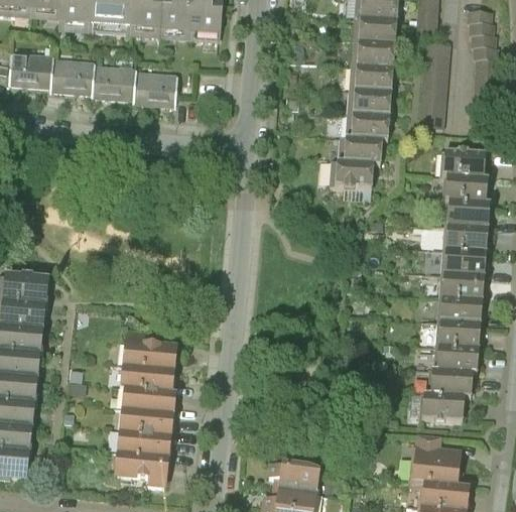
[(7,0),(7,10),(53,13),(53,0),(7,0)]
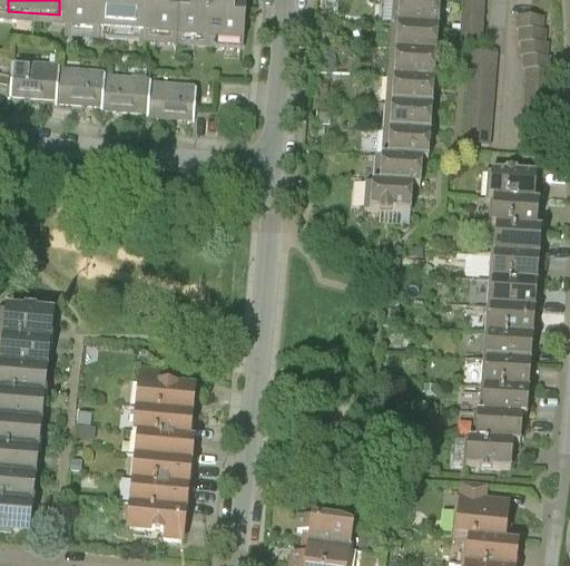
[(105,35),(106,0),(59,0),(59,15),(58,30),(105,35)]
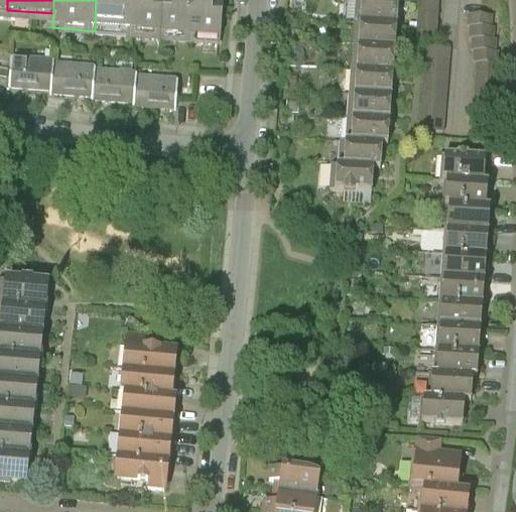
[(136,35),(138,0),(96,0),(95,31),(136,35)]
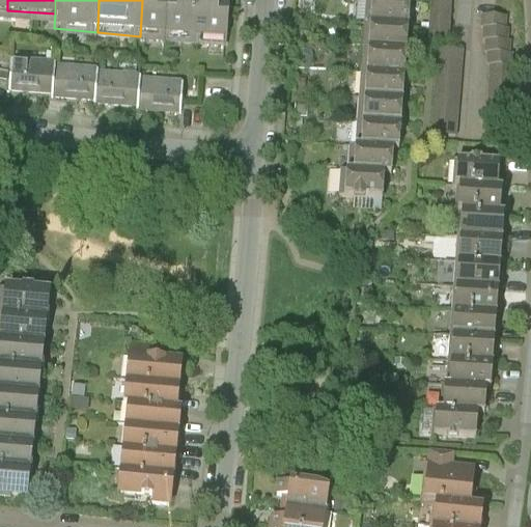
[(184,39),(187,0),(142,0),(140,36),(184,39)]
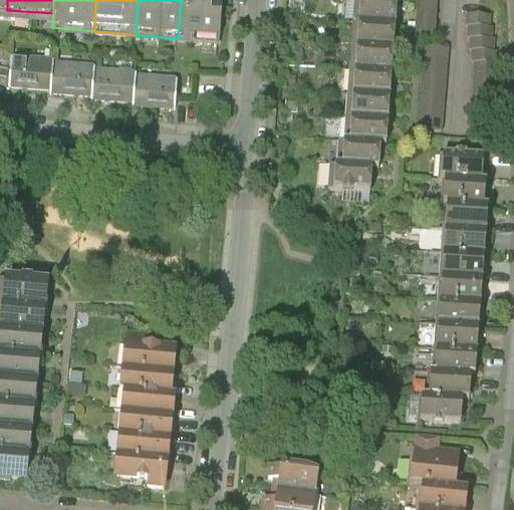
[(181,0),(178,38),(219,42),(222,14),(223,0),(181,0)]
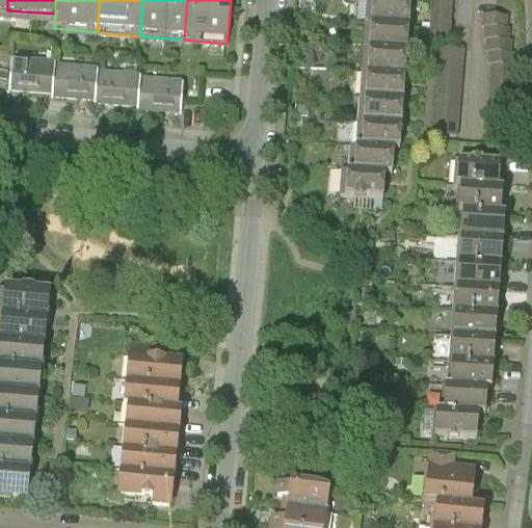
[(409,25),(411,0),(370,0),(368,22),(409,25)]
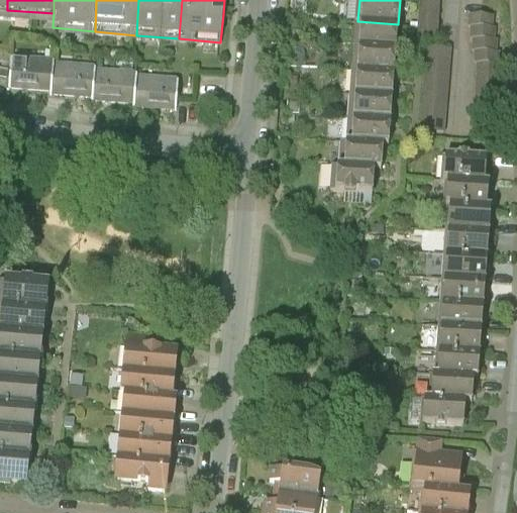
[(436,28),(438,0),(417,0),(415,26),(436,28)]
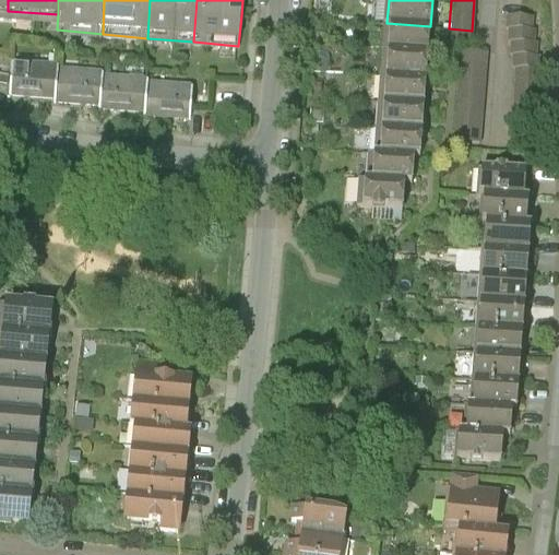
[(513,65),(530,67),(520,13),(502,13),(513,65)]
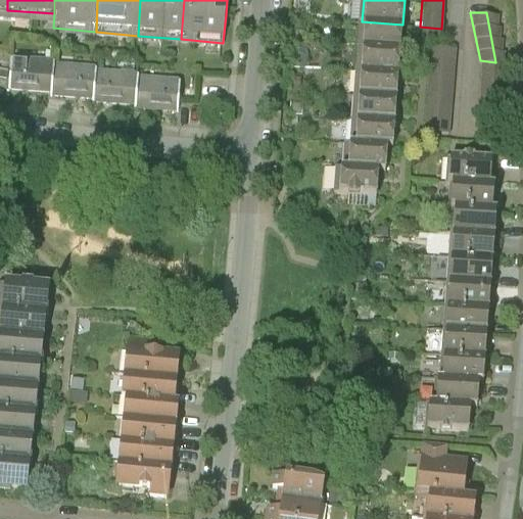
[(401,49),(402,25),(362,21),(360,46),(401,49)]
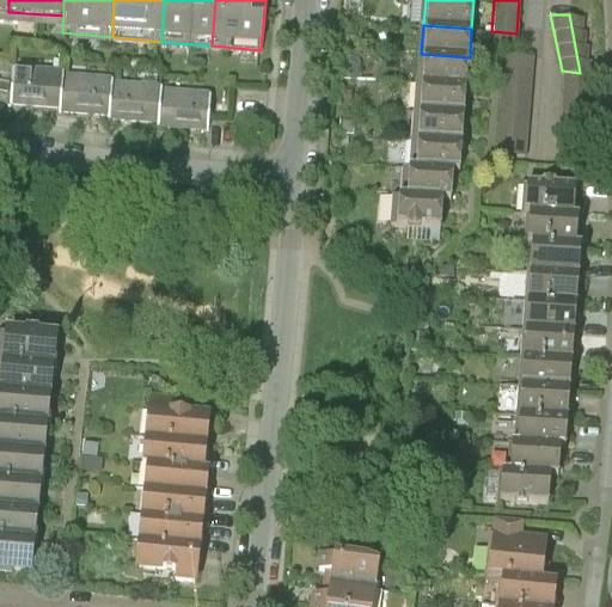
[(467,86),(470,57),(421,54),(418,81),(467,86)]
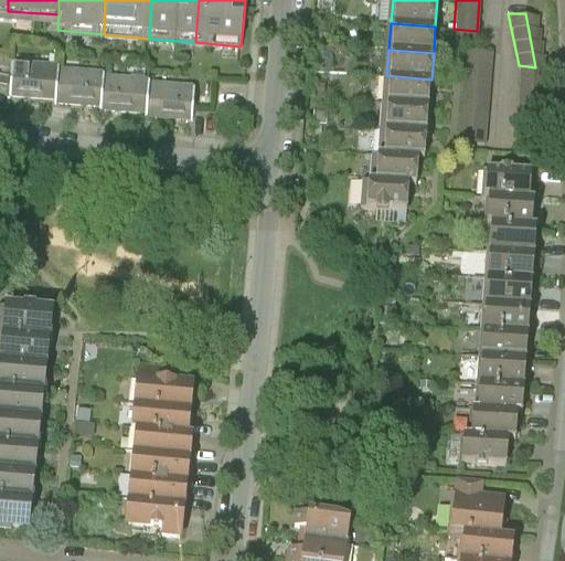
[(493,52),(462,50),(455,136),(486,138),(493,52)]
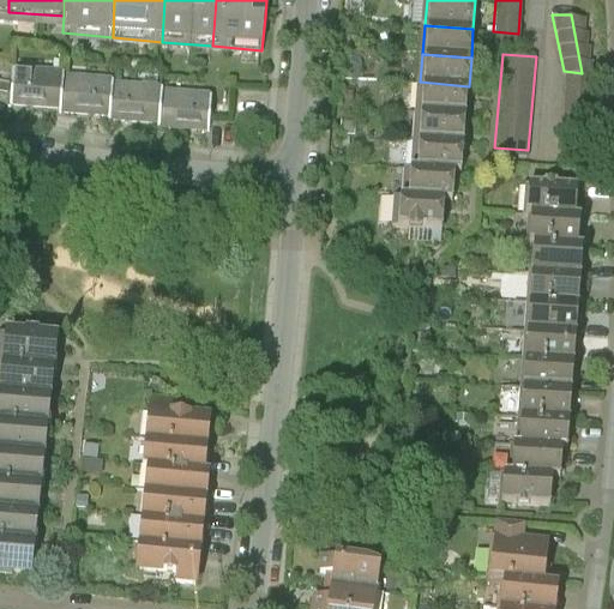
[(58,110),(64,71),(14,65),(8,104),(26,107),(58,110)]
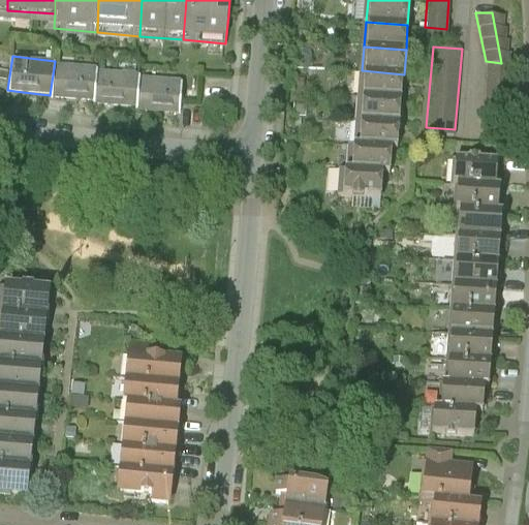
[(92,100),(96,66),(55,61),(50,95),(68,97),(92,100)]
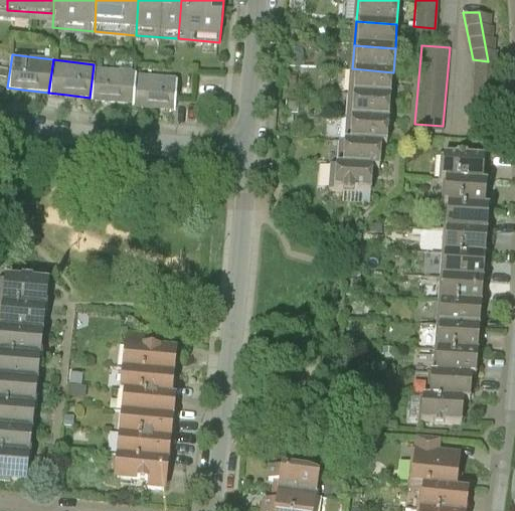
[(473,59),(467,127),(482,129),(488,61),(473,59)]
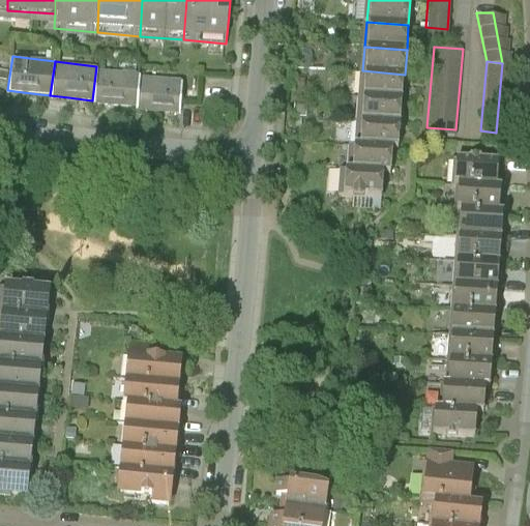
[(136,106),(140,71),(96,66),(92,100),(112,103),(136,106)]
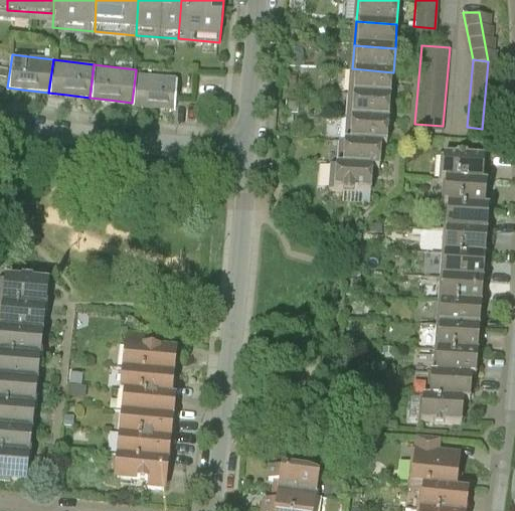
[(391,96),(393,72),(352,68),(350,93),(391,96)]
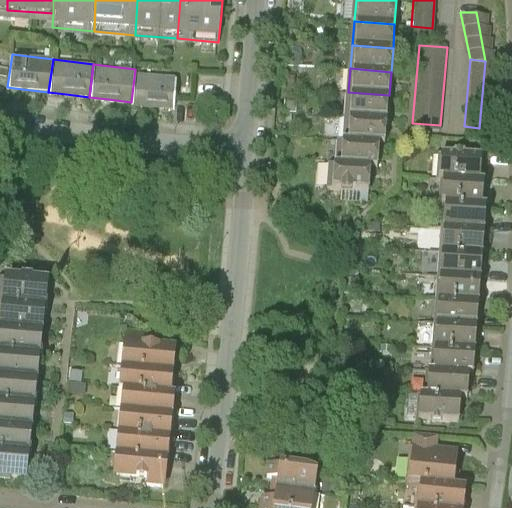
[(177,75),(135,69),(131,102),(152,105),(173,107),(175,95),(177,75)]
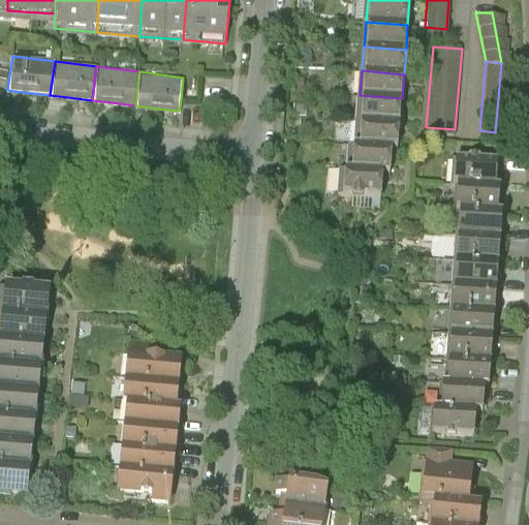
[(400,123),(402,98),(360,95),(359,120),(400,123)]
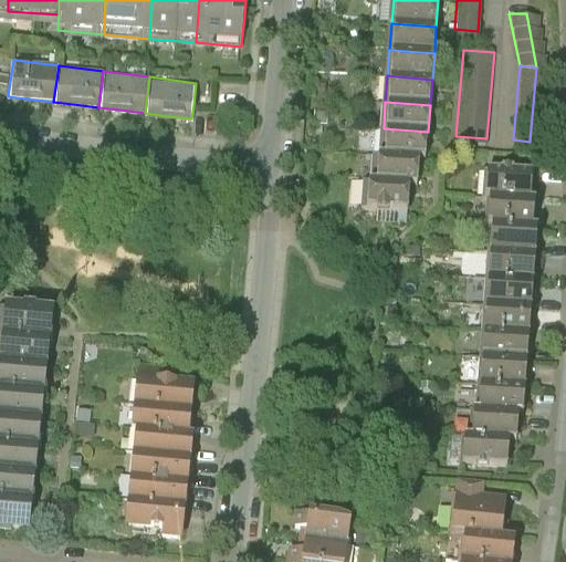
[(426,158),(428,132),(384,128),(381,155),(419,157),(426,158)]
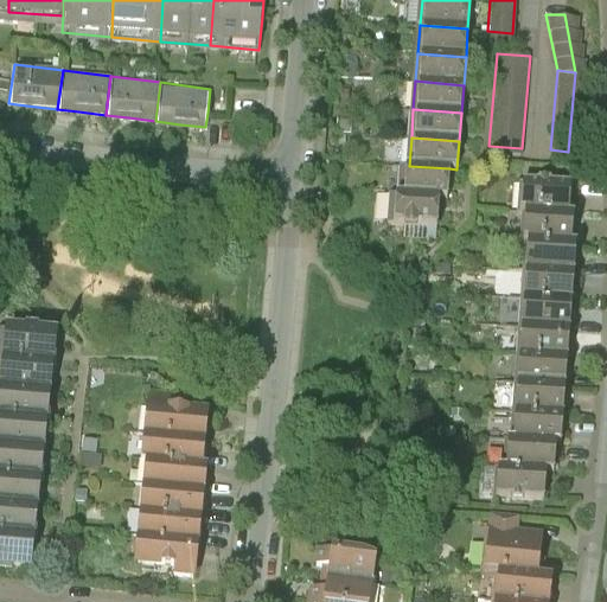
[(447,198),(449,168),(409,166),(401,165),(398,193),(439,197),(447,198)]
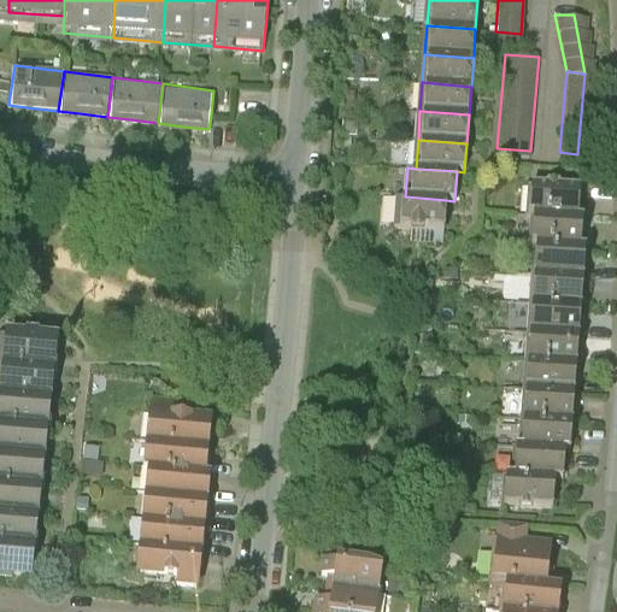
[(527,213),(533,213),(579,217),(581,186),(529,182),(527,213)]
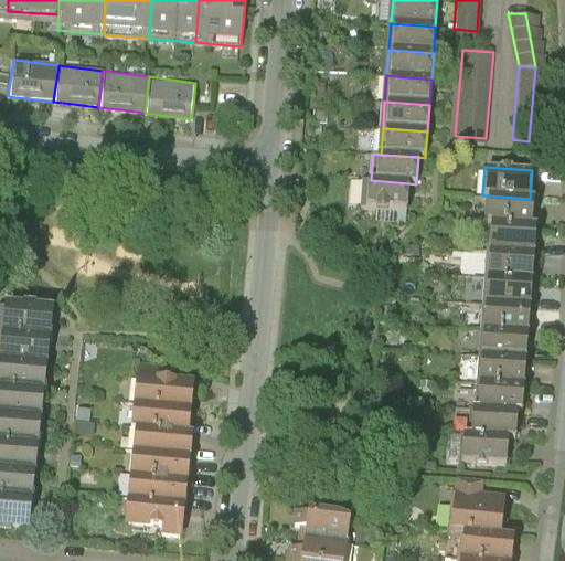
[(406,211),(408,183),(371,180),(363,180),(361,208),(406,211)]
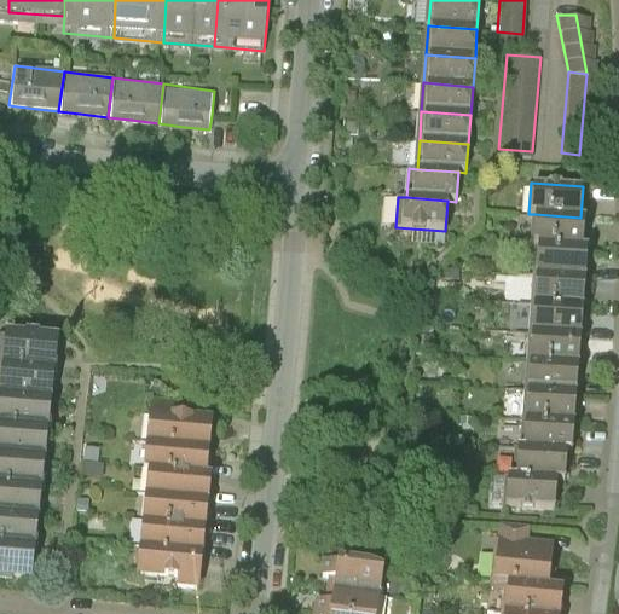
[(536,242),(582,245),(584,219),(580,218),(534,214),(532,242),(536,242)]
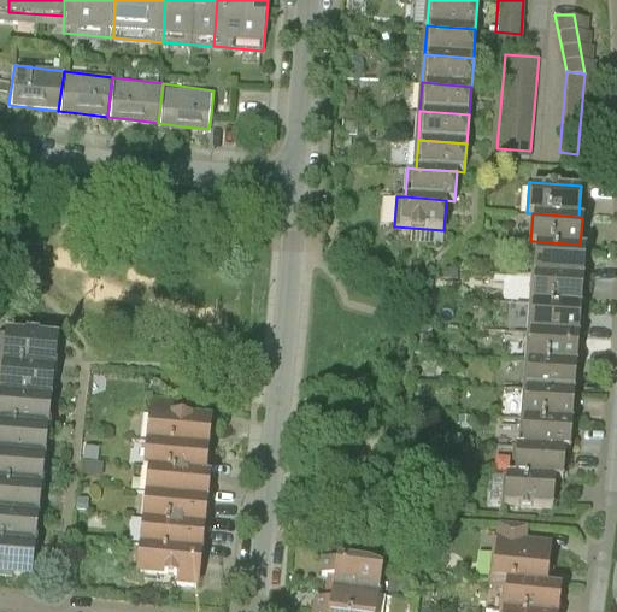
[(534,241),(533,270),(582,274),(583,245),(580,245),(534,241)]
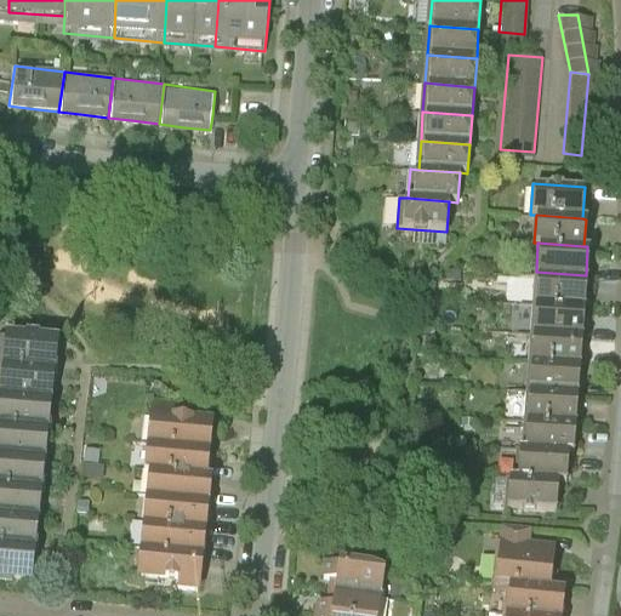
[(536,272),(534,301),(584,304),(586,275),(536,272)]
